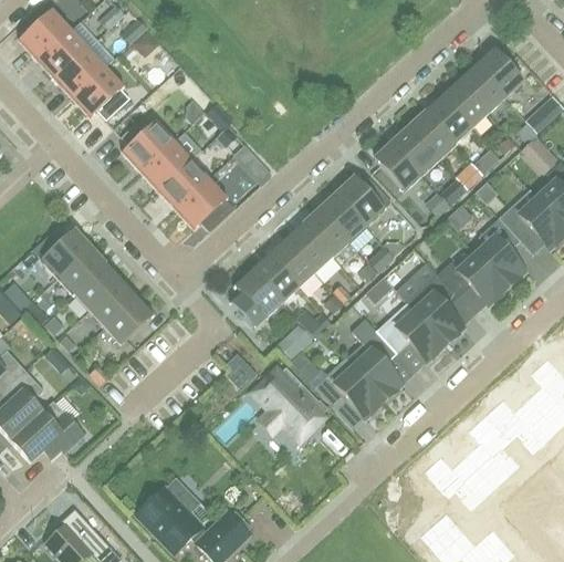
[(90,11),(97,4),(93,0),(80,0),(90,11)]
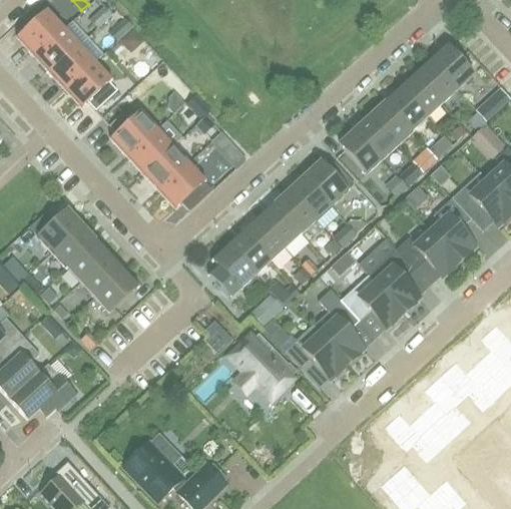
[(48,9),(19,36),(35,53),(64,27),(48,9)]
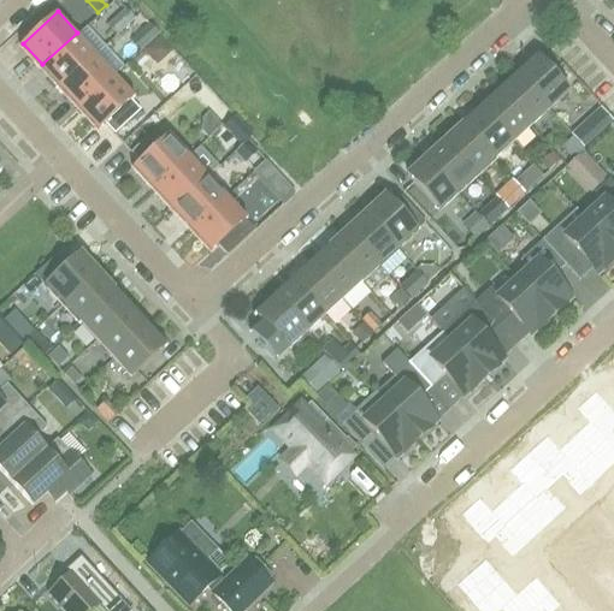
[(116,16),(111,22),(119,31),(125,25),(116,16)]
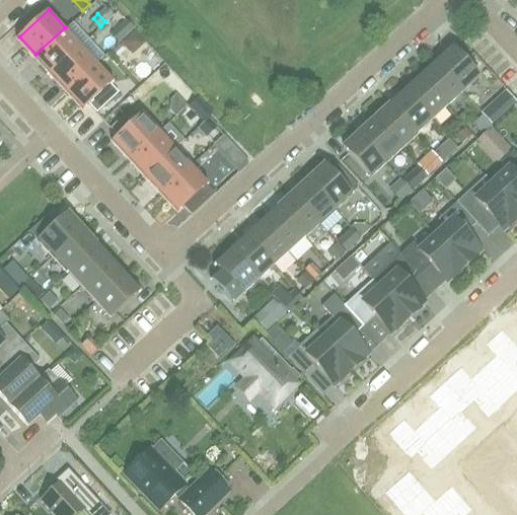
[(127,17),(113,30),(120,40),(135,25),(127,17)]
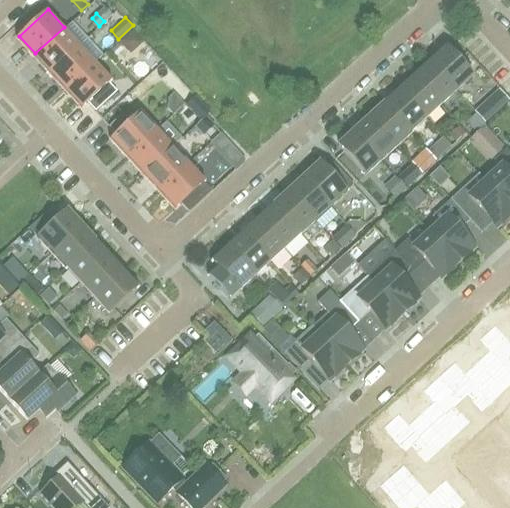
[(138,31),(133,25),(118,39),(110,46),(123,60),(146,39),(138,31)]
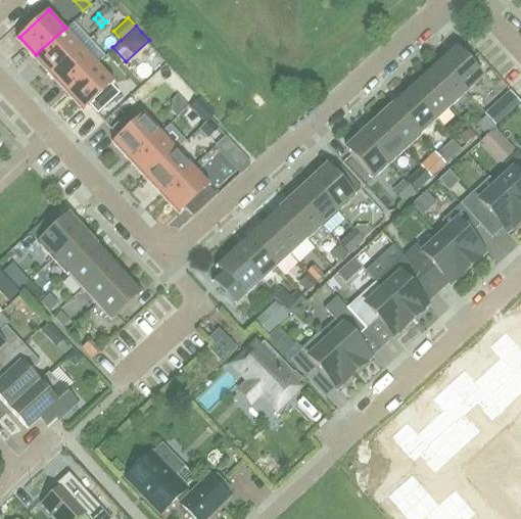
[(65,28),(36,54),(52,72),(82,44),(65,28)]
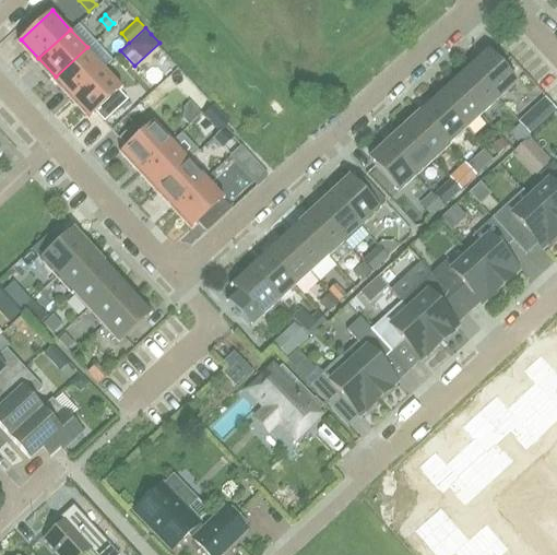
[(87,47),(56,77),(72,95),(104,66),(87,47)]
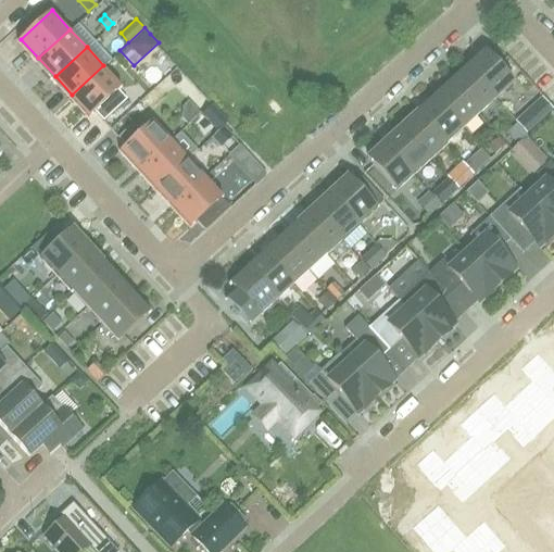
[(485,48),(467,64),(496,96),(513,79),(485,48)]
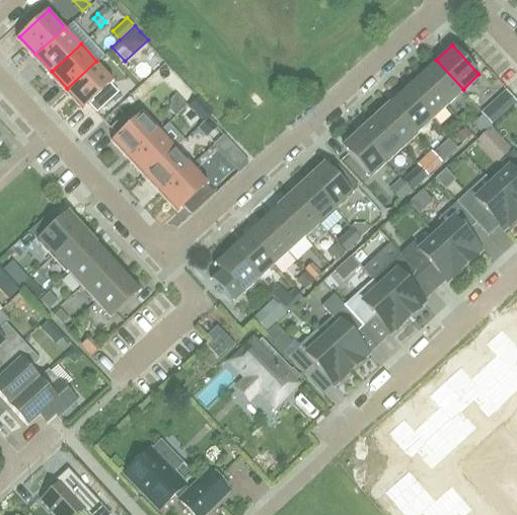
[(476,65),(486,81),(502,72),(494,56),(476,65)]
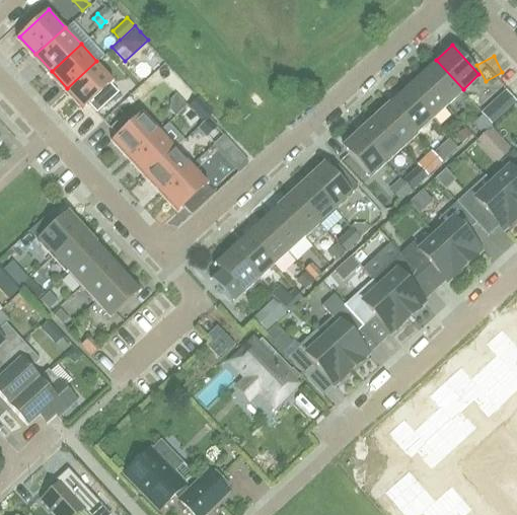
[(436,60),(421,74),(448,103),(463,89),(436,60)]
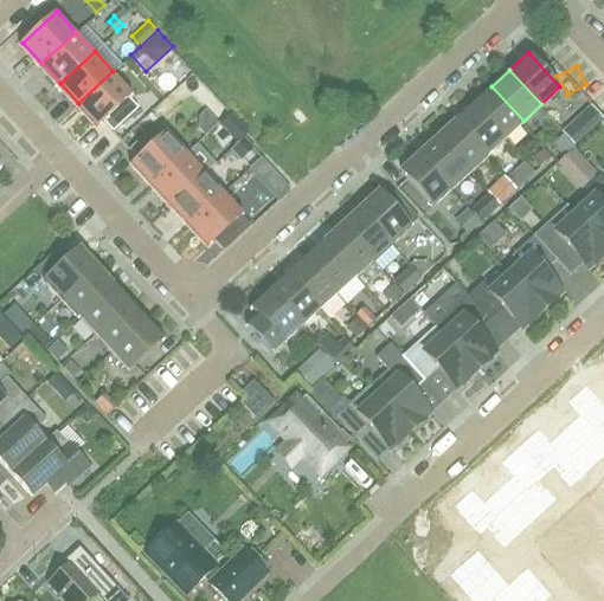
[(132,92),(113,71),(78,103),(97,123),(104,117),(114,128),(140,104),(130,94),(132,92)]
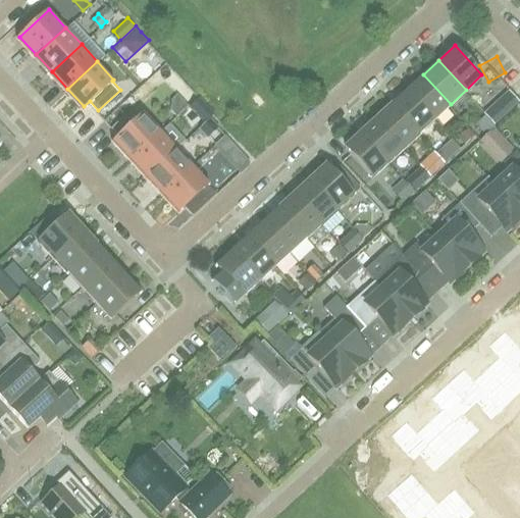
[(423,74),(408,88),(435,117),(451,104),(423,74)]
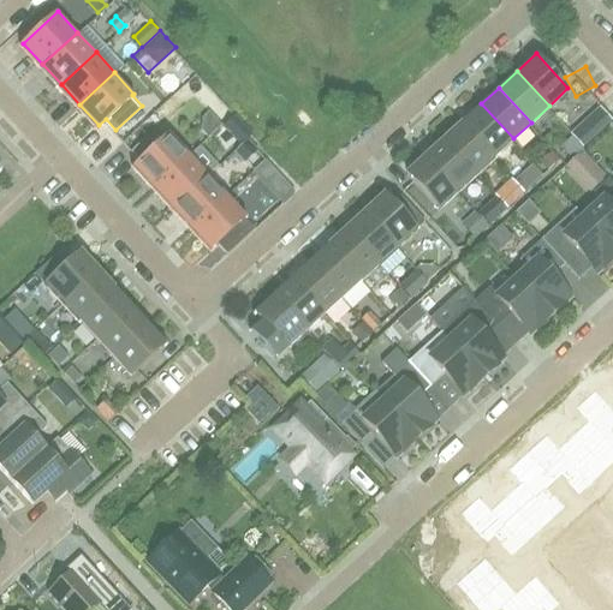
[(213,123),(227,117),(221,101),(206,106),(213,123)]
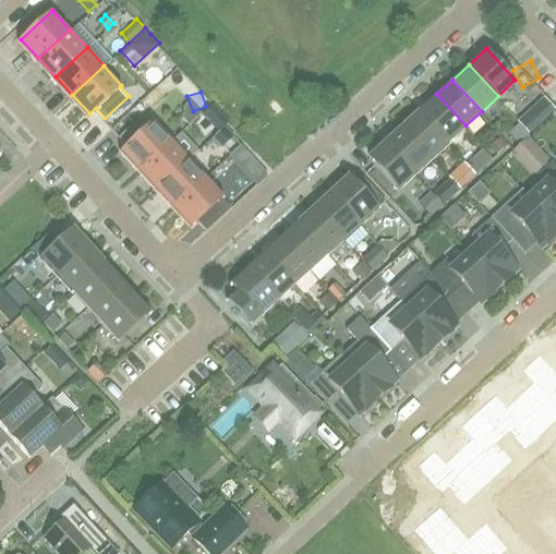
[(436,94),(420,109),(448,141),(466,125),(436,94)]
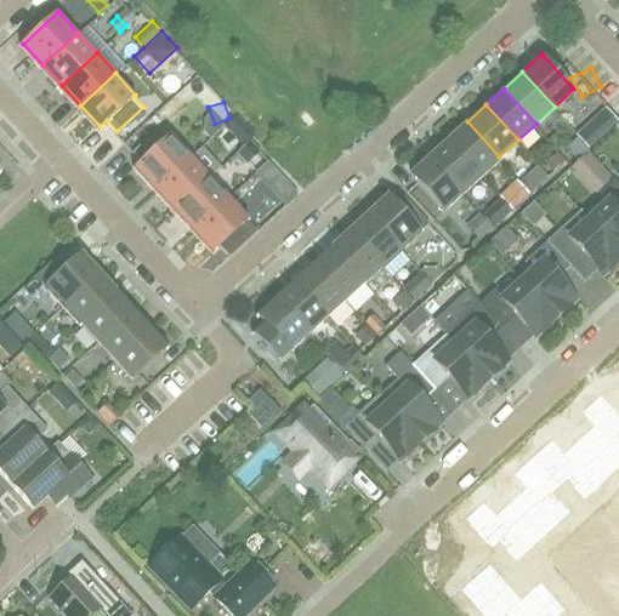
[(611,108),(581,133),(591,144),(618,120),(618,115),(611,108)]
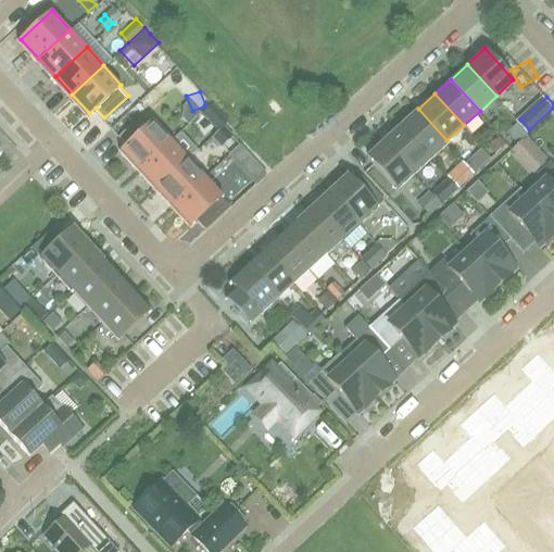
[(213,101),(202,110),(214,123),(225,113),(213,101)]
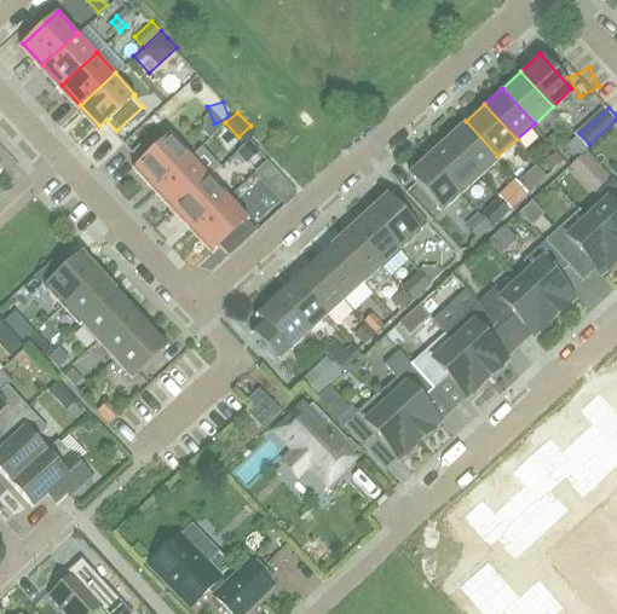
[(466,121),(448,138),(479,173),(497,156),(466,121)]
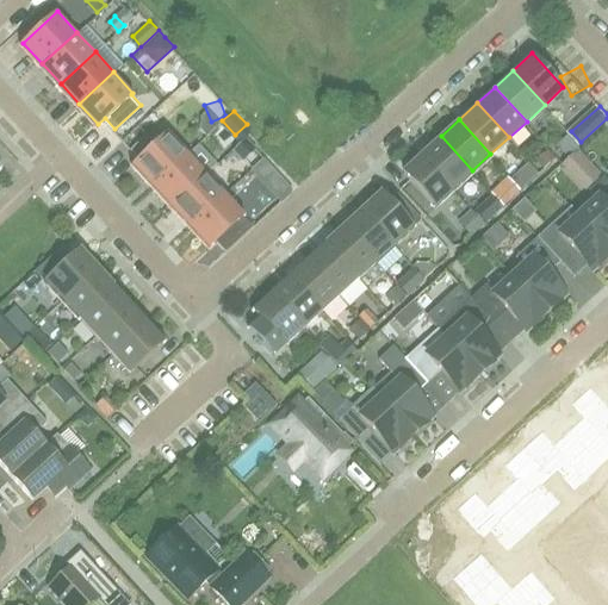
[(135,163),(154,184),(188,153),(168,131),(162,137),(153,126),(131,147),(141,157),(135,163)]
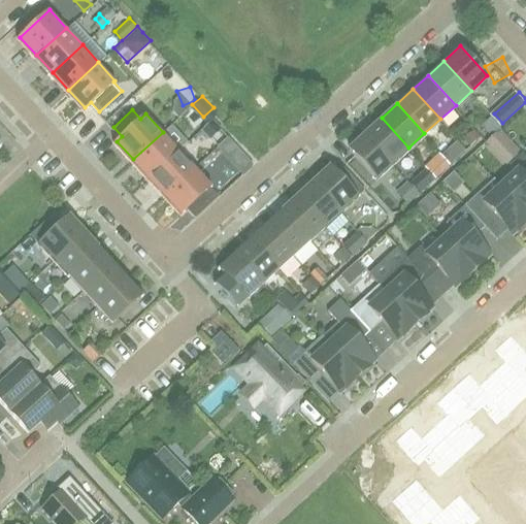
[(501,125),(502,124),(492,113),(483,122),(493,133),(501,125)]
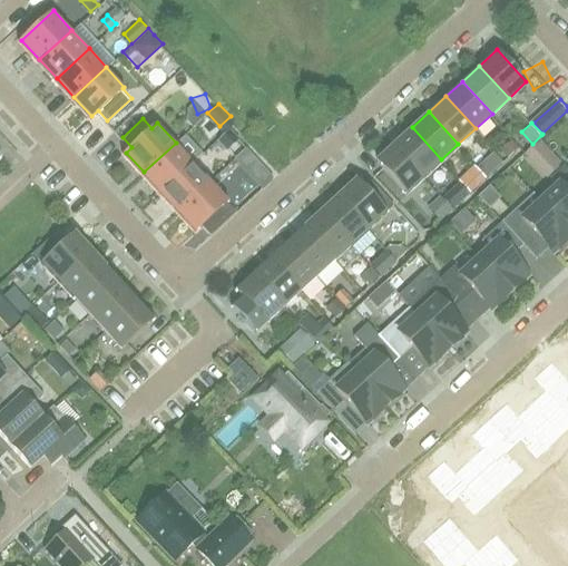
[(225,132),(218,137),(227,147),(238,136),(229,127),(225,132)]
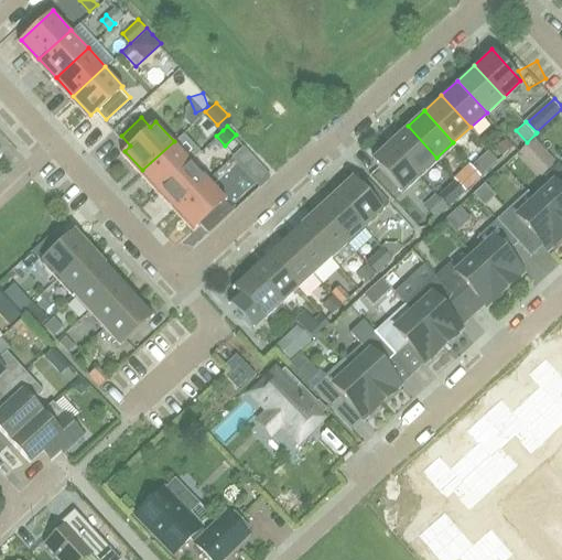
[(408,126),(391,141),(420,173),(436,158),(408,126)]
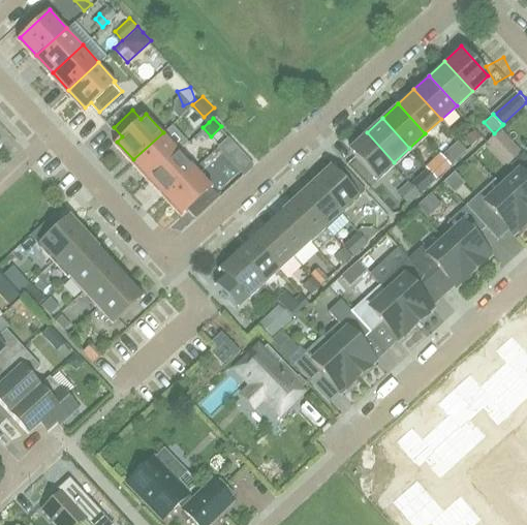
[(472,143),(483,134),(475,127),(465,135),(472,143)]
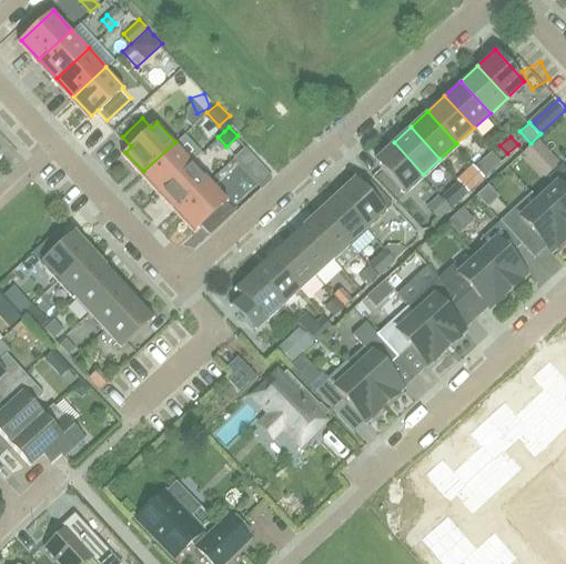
[(175,142),(143,171),(160,190),(192,161),(175,142)]
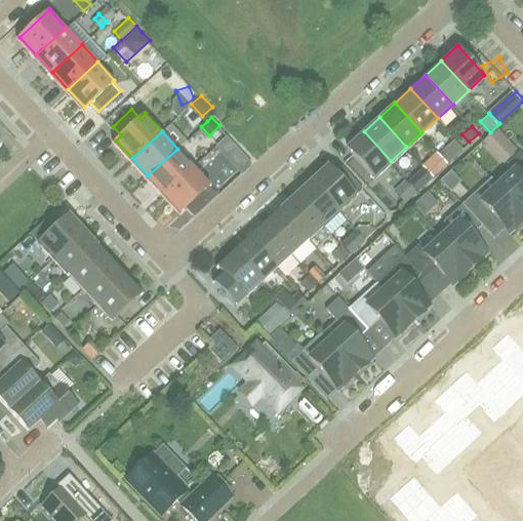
[(364,131),(348,146),(375,175),(391,161),(364,131)]
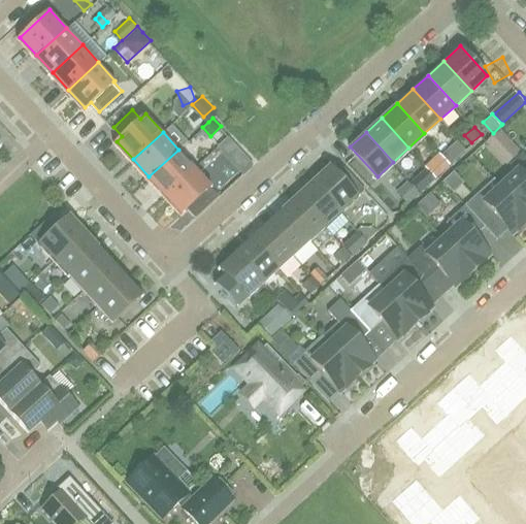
[(460,154),(466,148),(457,138),(451,143),(460,154)]
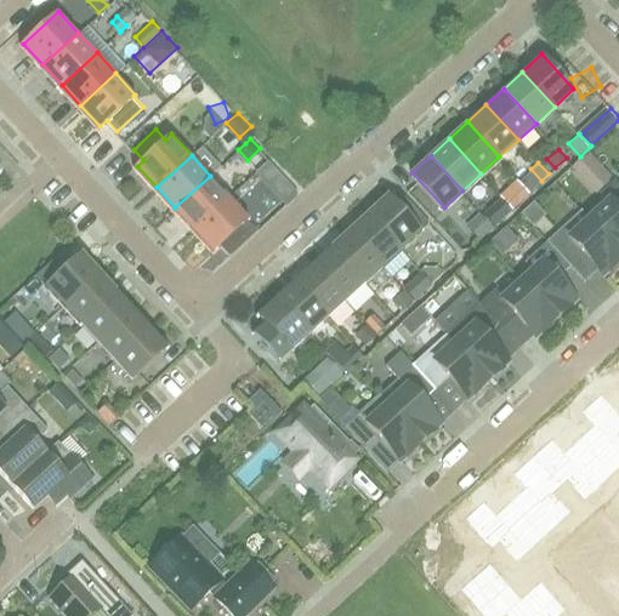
[(210,176),(175,207),(194,228),(228,195),(210,176)]
